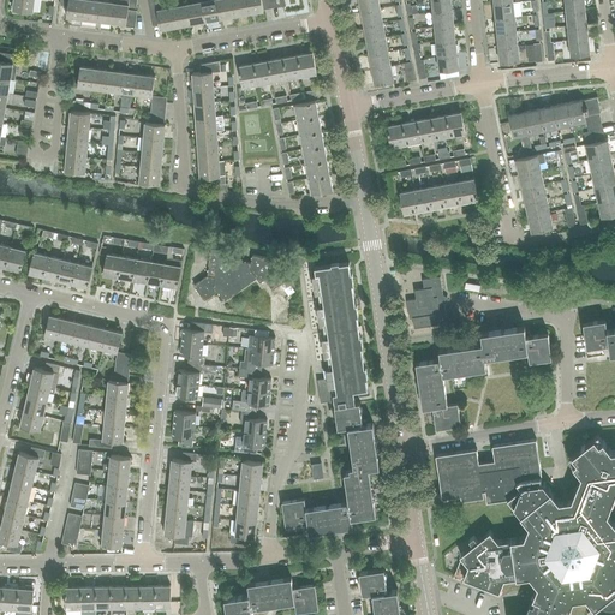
[(13,0),(13,9),(33,11),(34,0),(13,0)]
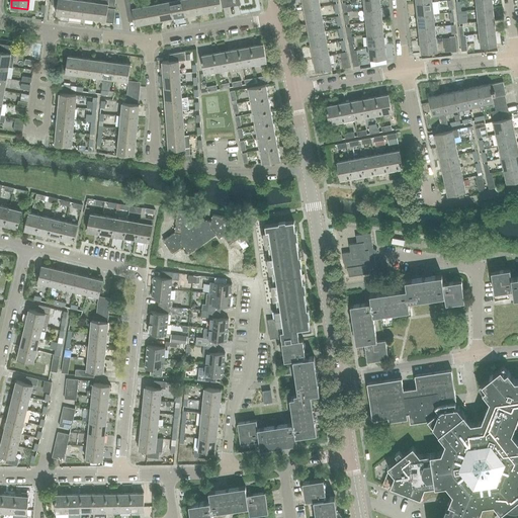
[(58,0),(58,5),(57,13),(69,15),(71,0),(58,0)]
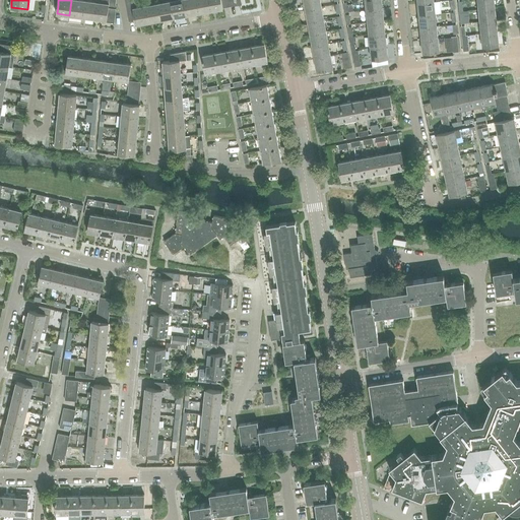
[(83,0),(71,0),(69,15),(82,16),(84,0),(83,0)]
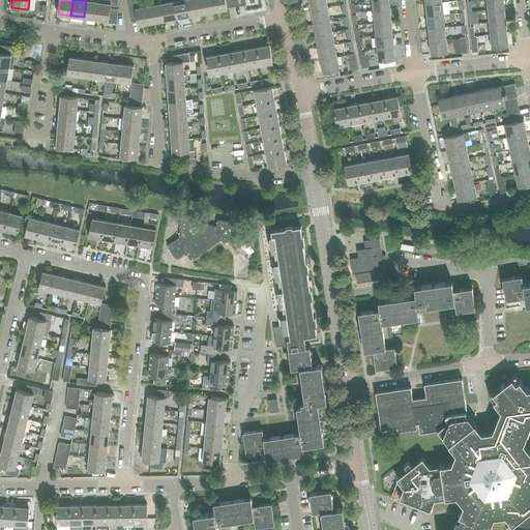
[(86,0),(84,17),(96,19),(98,2),(86,0)]
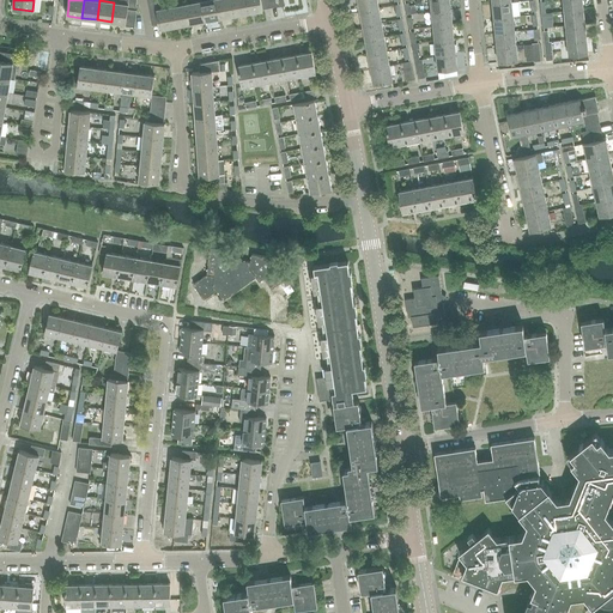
[(114,0),(114,2),(111,22),(126,24),(126,25),(135,26),(135,18),(137,10),(135,10),(128,8),(128,0),(114,0)]
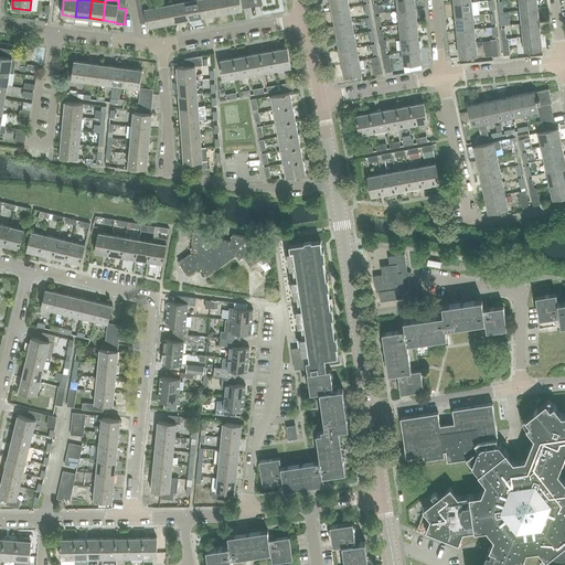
[(142,0),(136,0),(138,11),(145,10),(145,9),(142,0)]
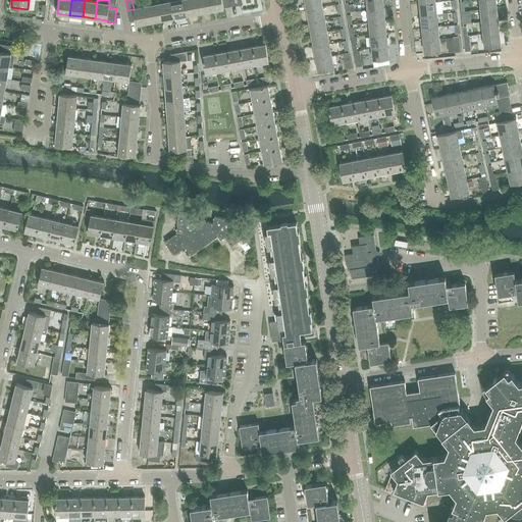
[(184,0),(176,0),(171,1),(174,17),(187,15),(184,0)]
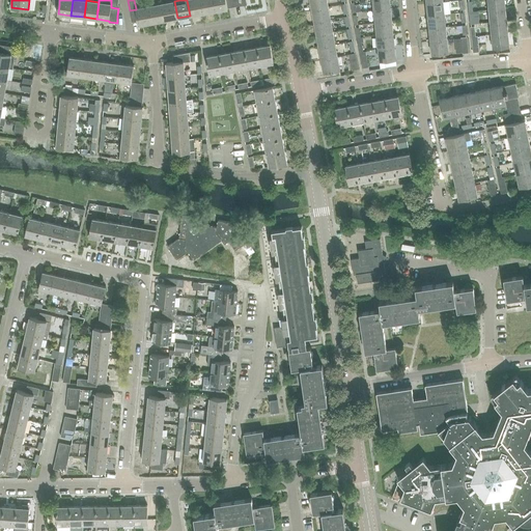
[(199,0),(187,0),(190,16),(202,14),(199,0)]
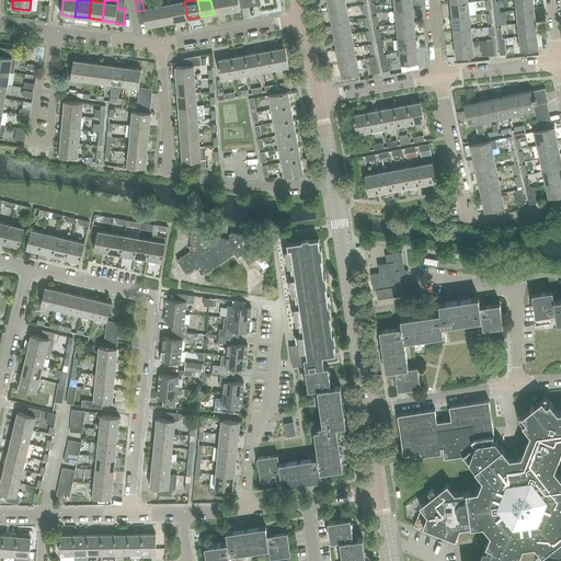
[(225,0),(210,0),(214,14),(227,11),(225,0)]
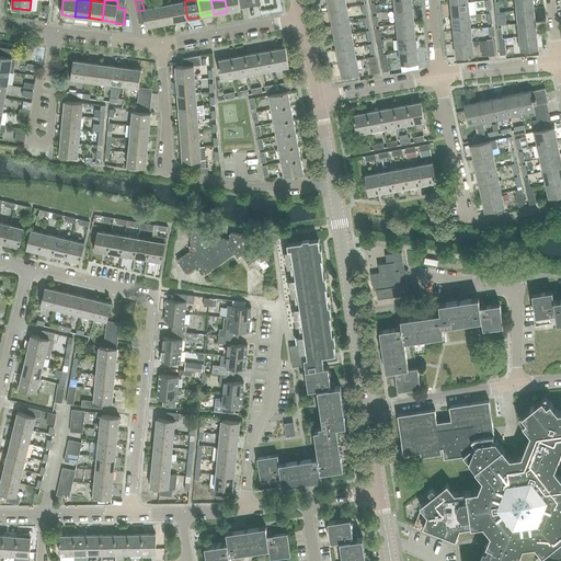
[(225,0),(227,11),(241,9),(241,8),(239,0),(225,0)]
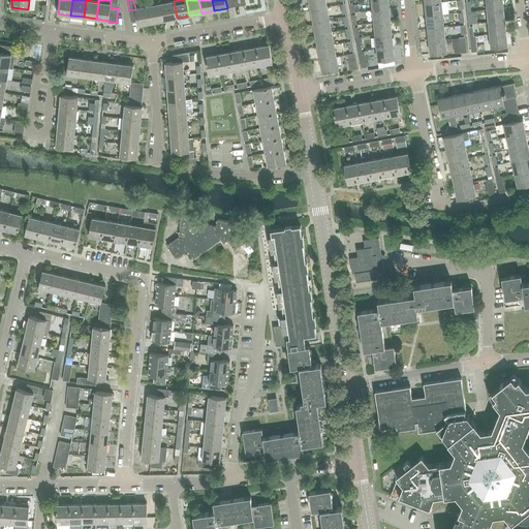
[(325,0),(308,0),(311,9),(327,6),(325,0)]
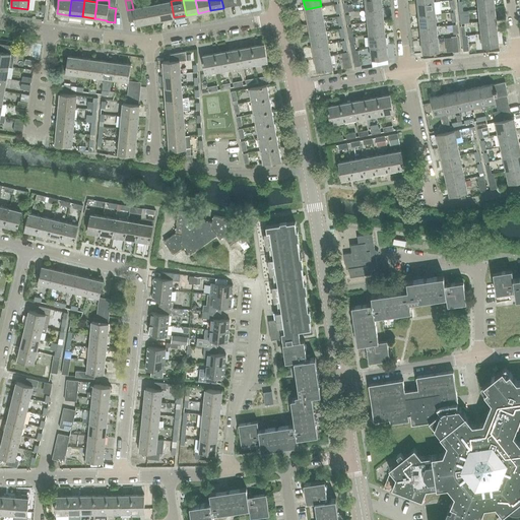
[(382,8),(381,0),(365,0),(366,9),(382,8)]
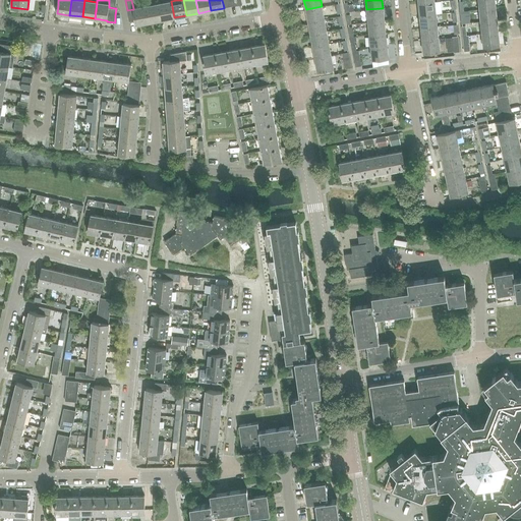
[(478,0),(479,9),(496,7),(495,0),(478,0)]
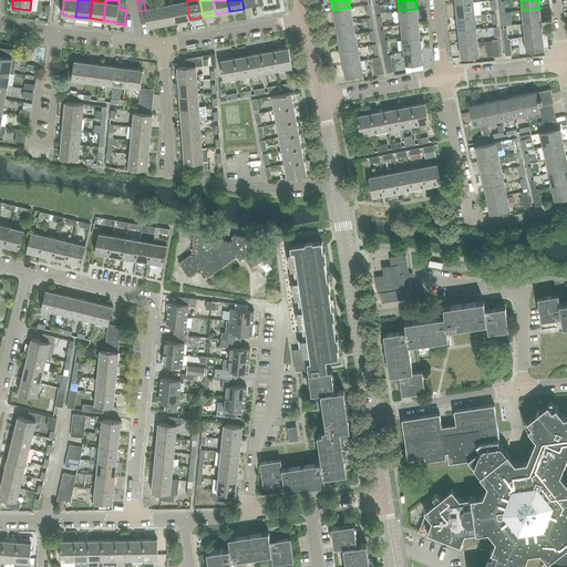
[(186,1),(172,3),(176,21),(189,19),(186,1)]
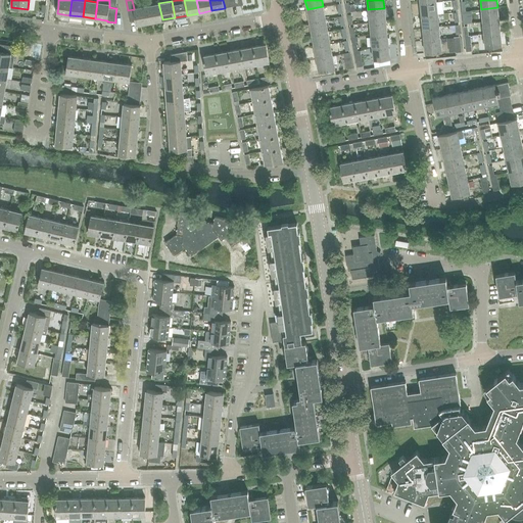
[(436,1),(420,3),(422,15),(438,13),(436,1)]
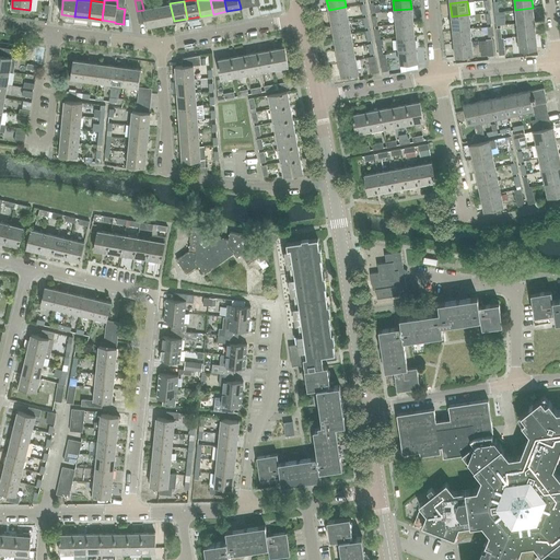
[(170,3),(156,7),(160,24),(174,21),(170,3)]
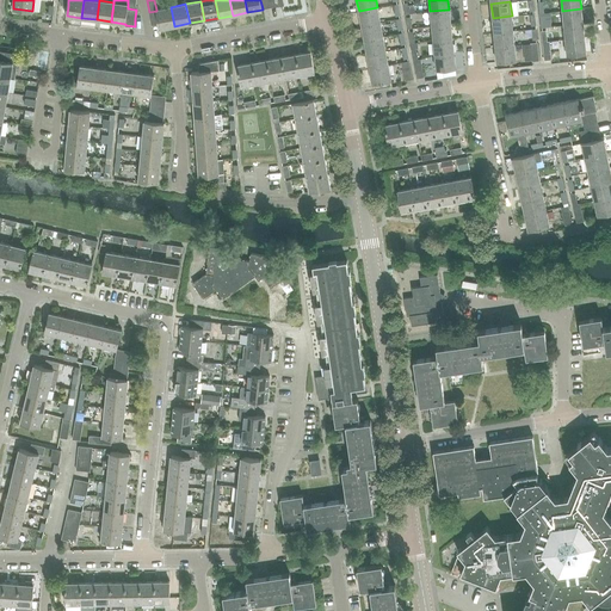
[(171,7),(156,10),(156,11),(159,24),(160,29),(174,26),(171,7)]
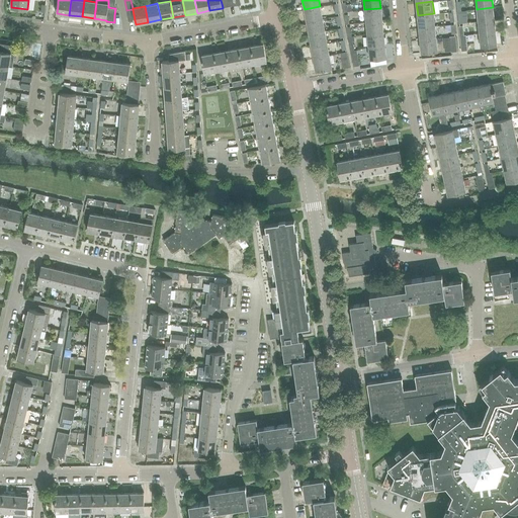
[(305,9),(307,21),(323,18),(320,6),(305,9)]
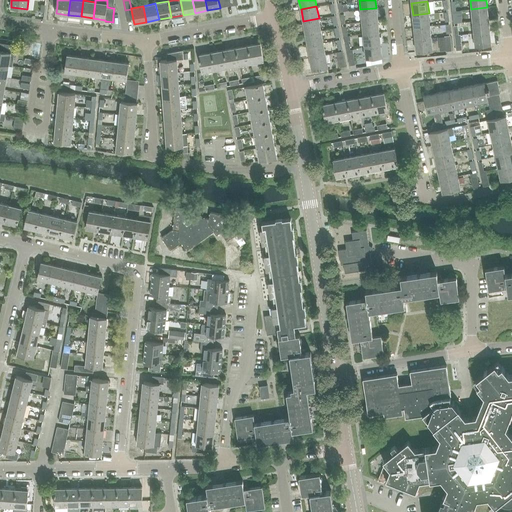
[(487,7),(471,9),(472,14),(473,21),(489,19),(488,14),(487,7)]
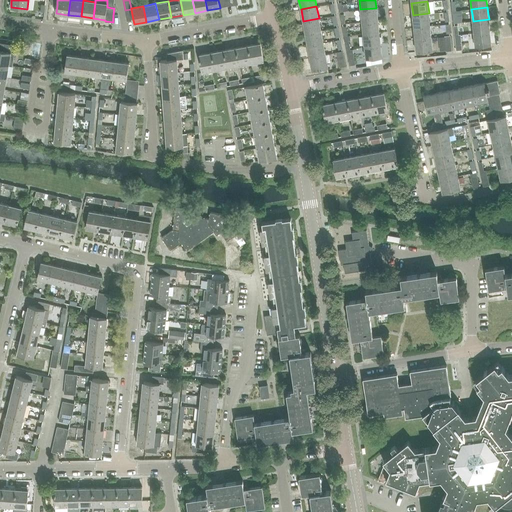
[(378,20),(376,8),(360,9),(362,22),(378,20)]
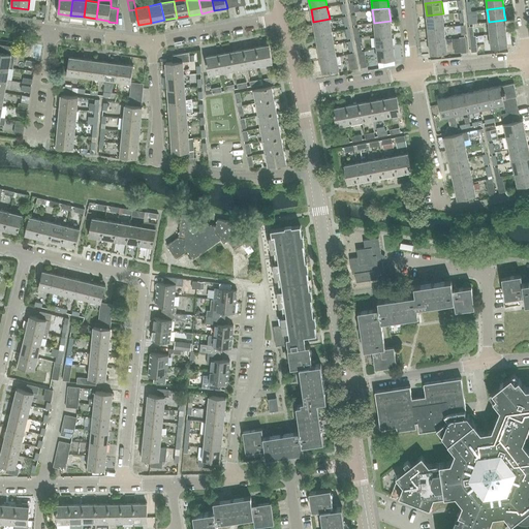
[(135,9),(129,10),(131,22),(137,21),(135,9)]
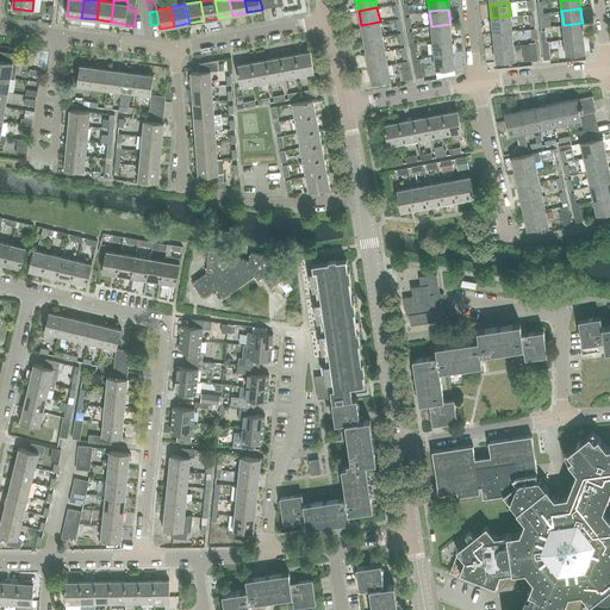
[(511,16),(492,18),(492,25),(493,32),(512,30),(511,16)]
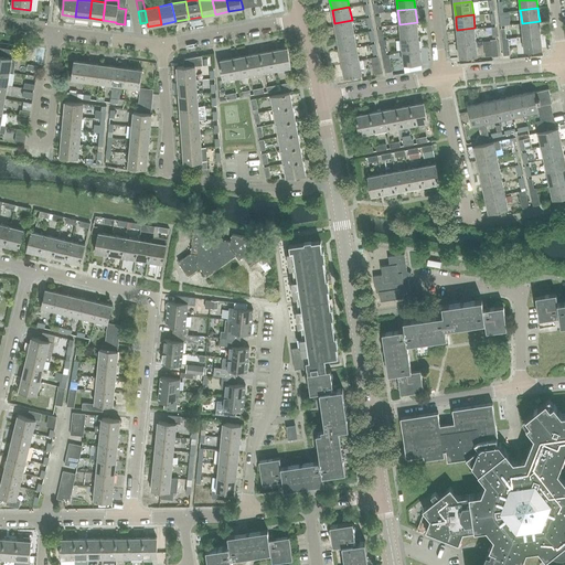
[(334,23),(337,36),(354,33),(352,20),(334,23)]
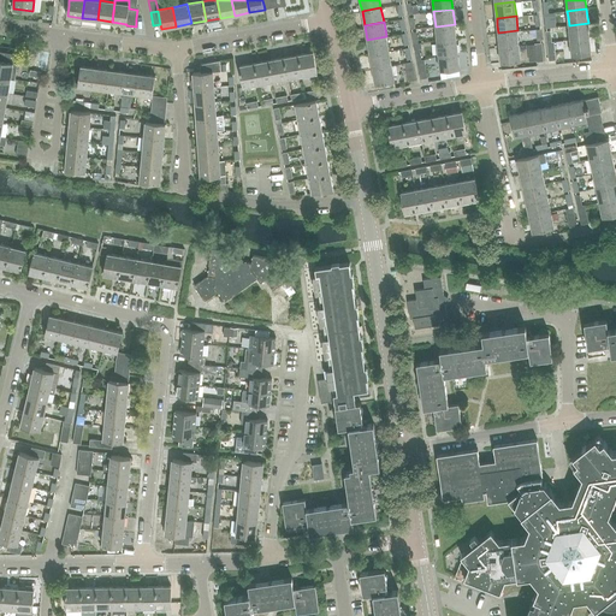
[(588,23),(569,25),(570,39),(570,40),(590,37),(588,34),(588,23)]
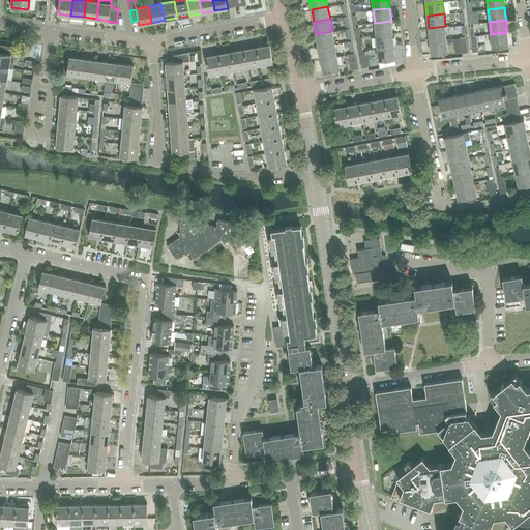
[(376,35),(392,33),(391,21),(375,23),(376,35)]
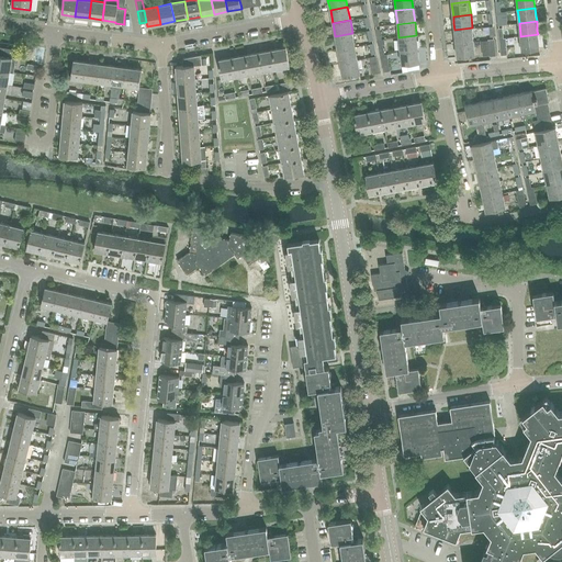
[(472,27),(454,30),(456,43),(473,42),(473,35),(472,27)]
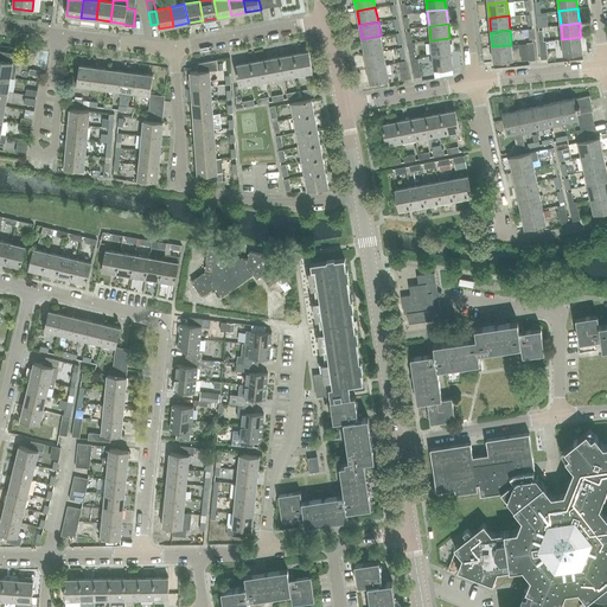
[(381,36),(362,39),(364,53),(383,50),(381,36)]
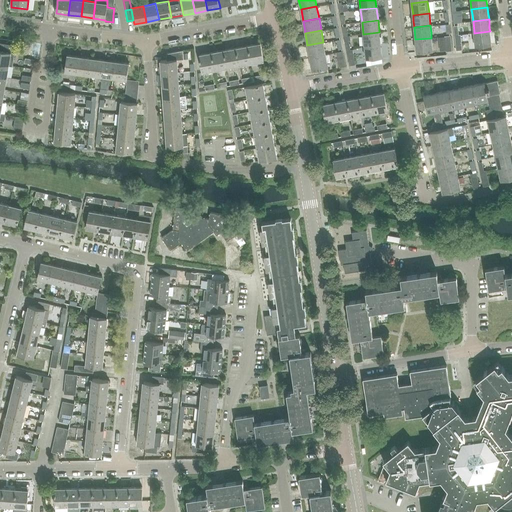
[(490,31),(474,33),(475,46),(491,44),(490,31)]
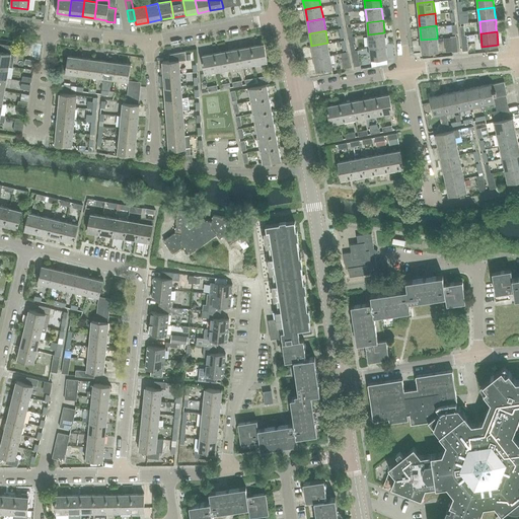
[(385,45),(384,32),(368,34),(369,47),(385,45)]
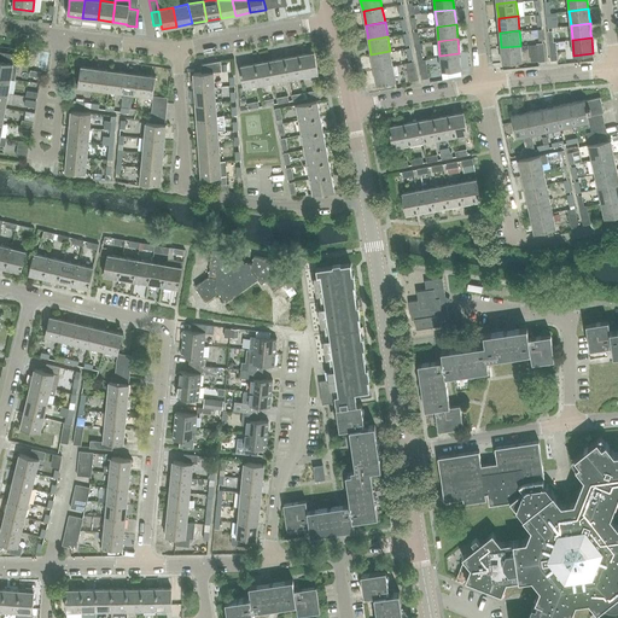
[(520,46),(501,47),(502,53),(503,63),(522,60),(520,46)]
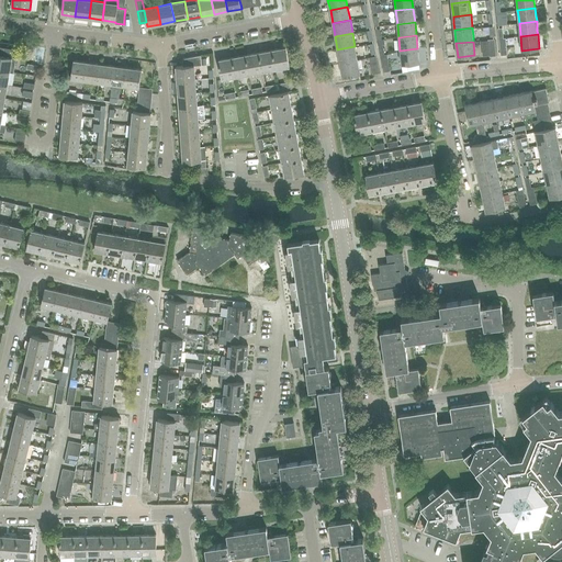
[(337,49),(340,63),(357,59),(355,46),(337,49)]
